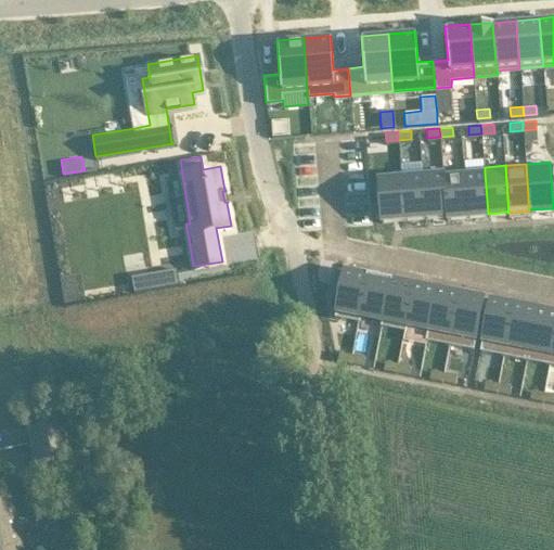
[(442,167),(422,169),(422,175),(425,216),(446,214),(446,217),(447,217),(442,170),(442,167)]
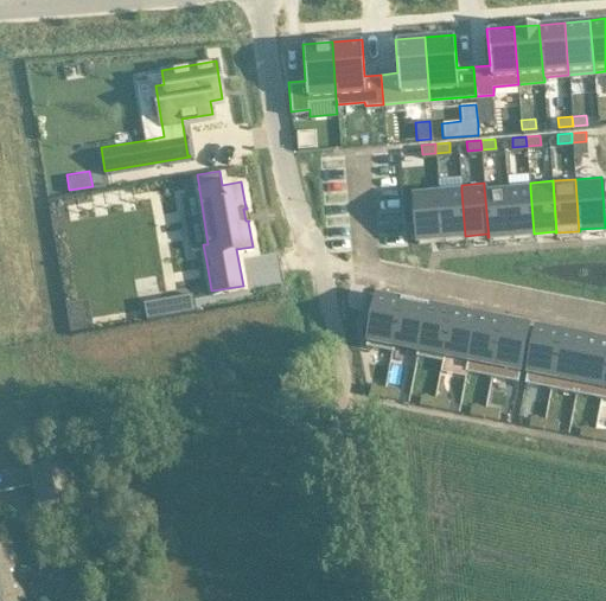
[(485,186),(484,186),(489,237),(511,235),(508,190),(506,184),(485,186)]
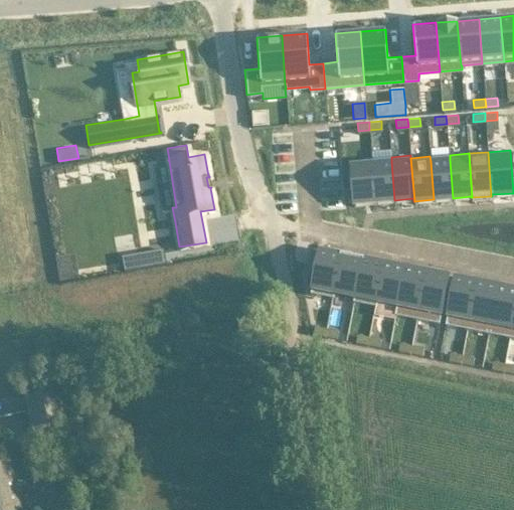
[(372,158),(349,160),(353,203),(375,201),(372,163),(372,158)]
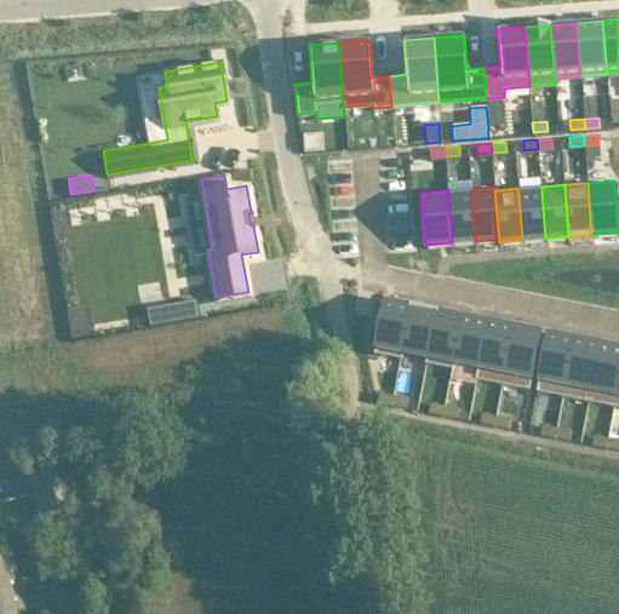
[(542,193),(519,194),(522,240),(545,239),(542,193)]
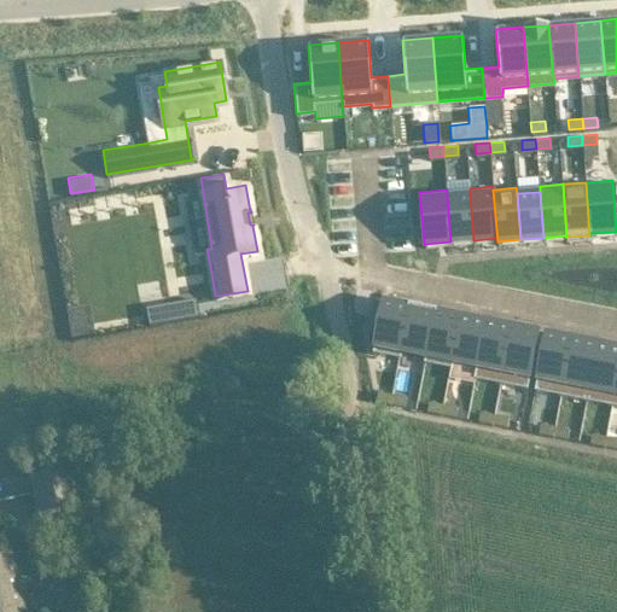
[(470,194),(447,196),(450,242),(473,240),(470,194)]
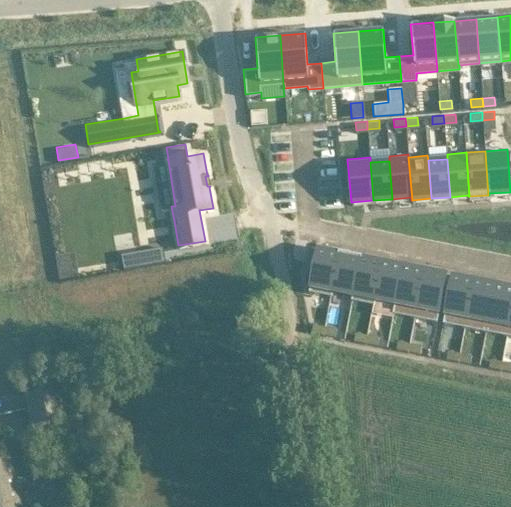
[(162,245),(136,250),(138,265),(165,260),(162,245)]
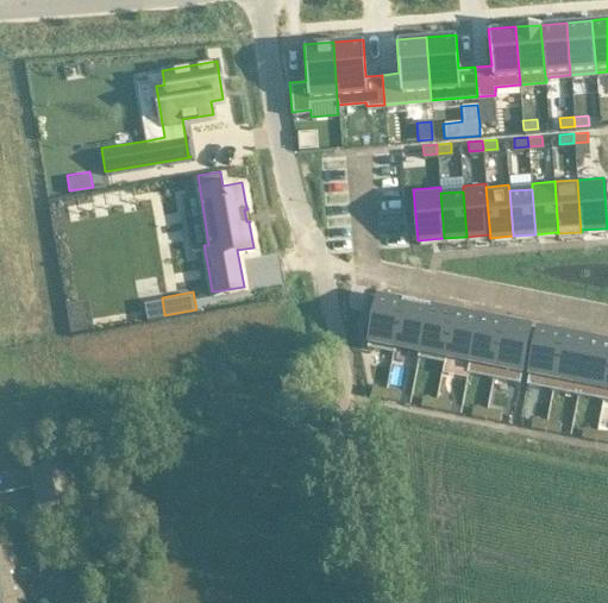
[(376,295),(367,345),(393,350),(394,344),(403,299),(402,299),(401,300),(376,295)]
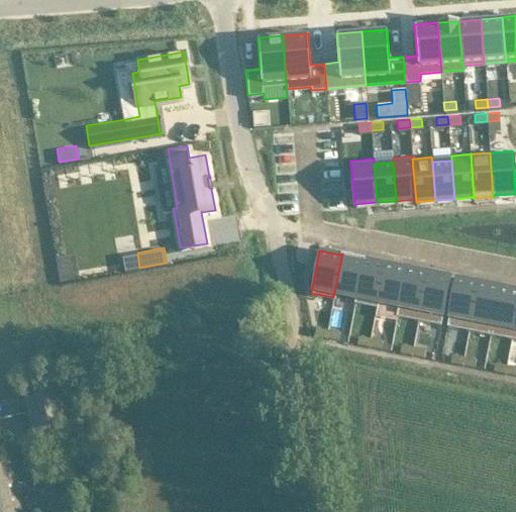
[(342,253),(334,292),(335,293),(354,296),(355,297),(364,258),(342,253)]
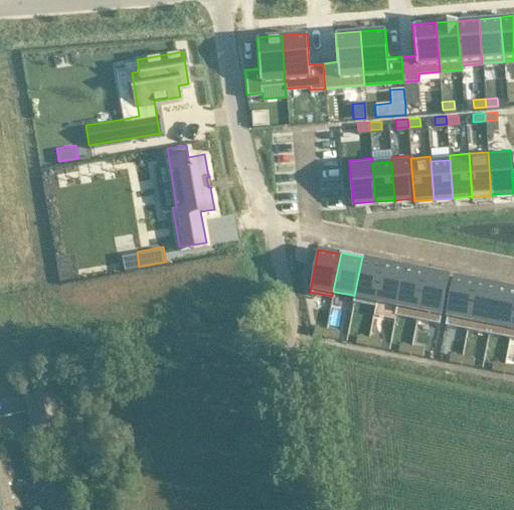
[(354,296),(353,300),(374,305),(375,300),(383,262),(363,258),(363,257),(362,257),(354,296)]
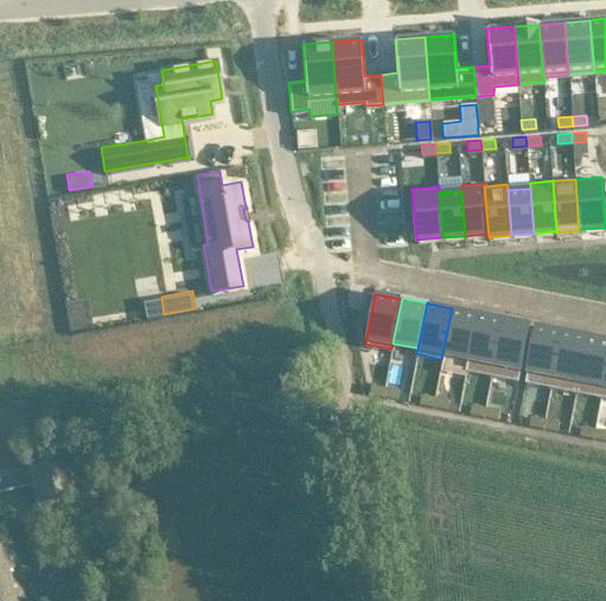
[(452,308),(442,353),(444,353),(467,358),(469,358),(477,314),(452,308)]
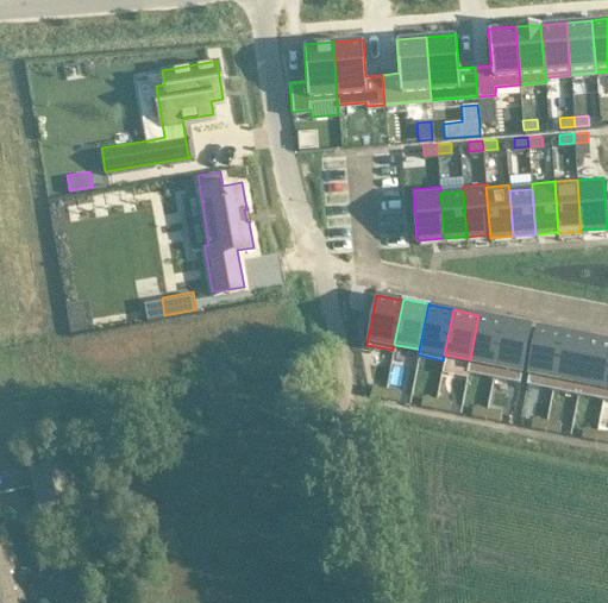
[(470,359),(468,371),(493,376),(503,320),(478,315),(470,359)]
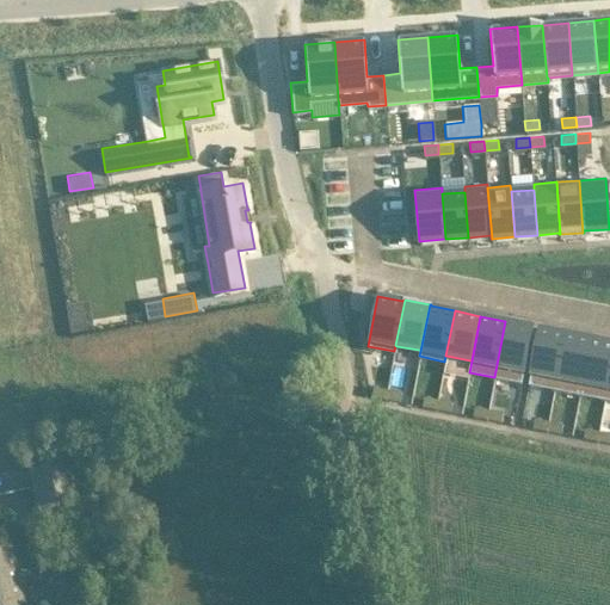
[(505,321),(494,377),(521,382),(531,326),(505,321)]
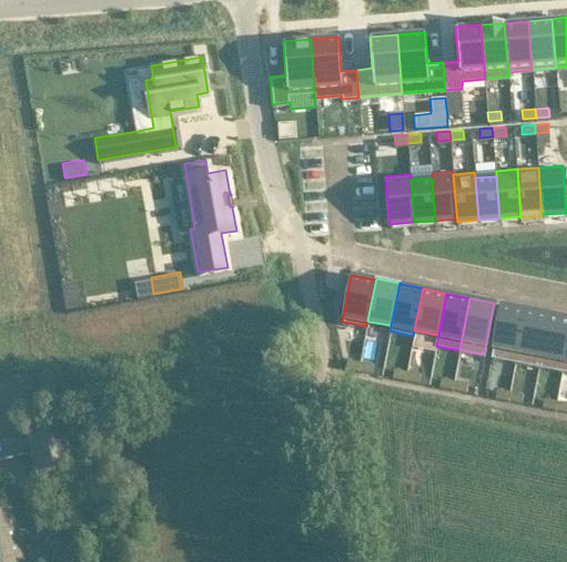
[(500,304),(490,356),(515,361),(525,309),(500,304)]
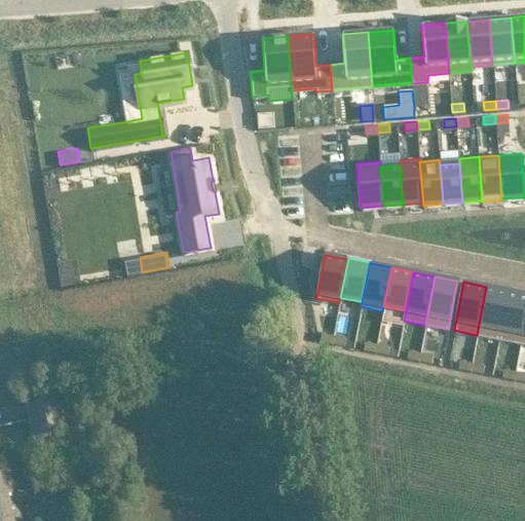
[(486,287),(477,335),(498,339),(509,291),(486,287)]
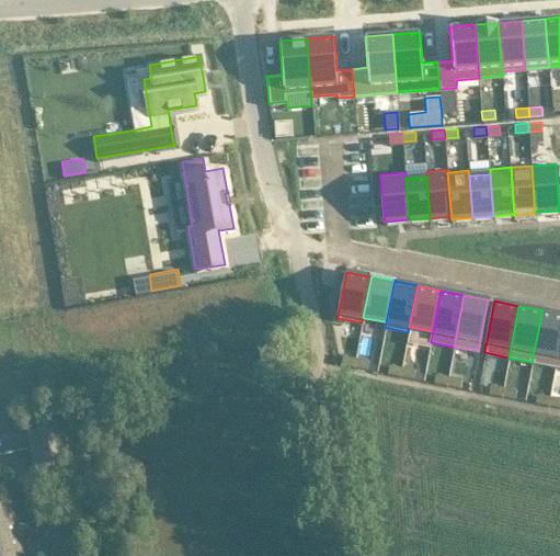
[(559,314),(543,310),(532,362),(556,366),(559,341),(559,314)]
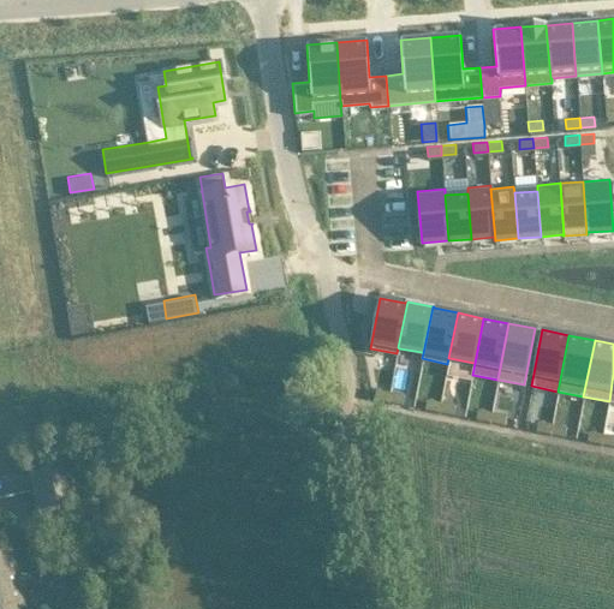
[(375,387),(374,396),(388,400),(389,390),(375,387)]
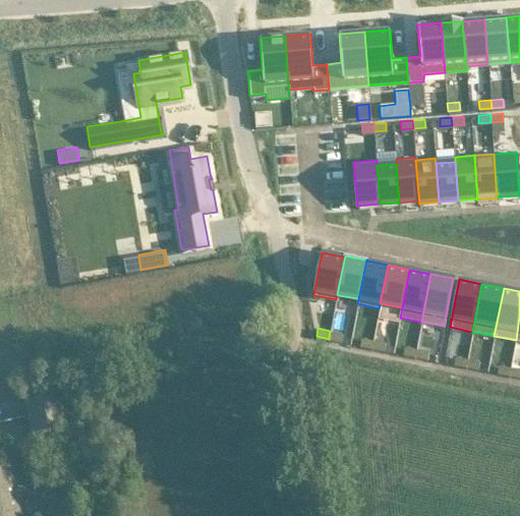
[(330,331),(329,339),(341,341),(342,333),(330,331)]
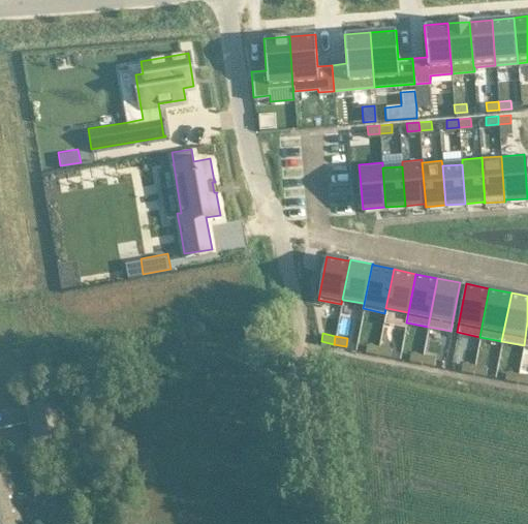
[(367,342),(365,350),(377,352),(379,344),(367,342)]
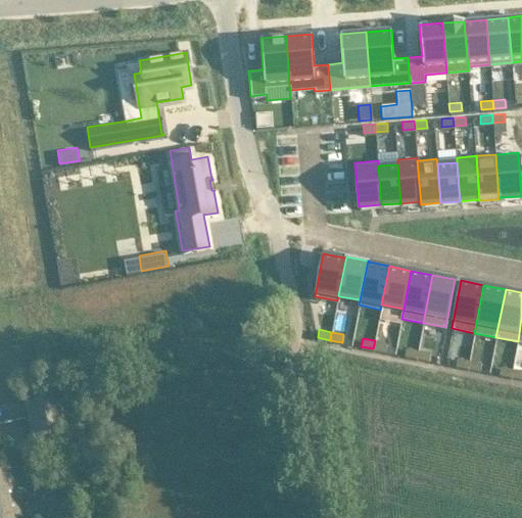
[(375,340),(373,348),(385,350),(387,342),(375,340)]
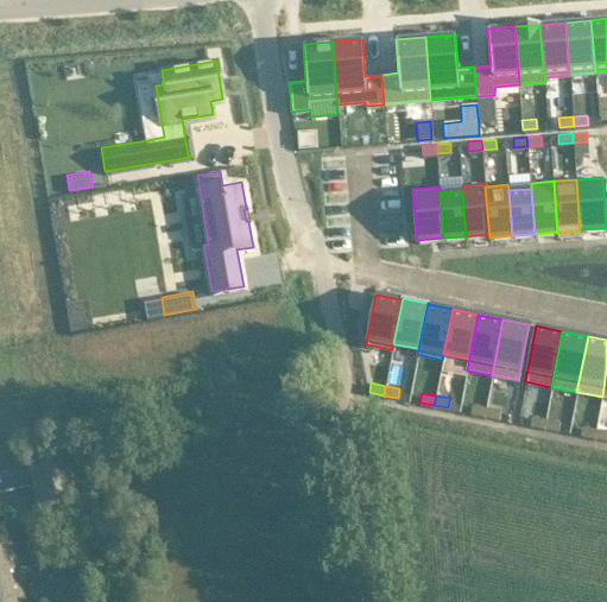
[(472,403),(470,412),(484,414),(486,405),(472,403)]
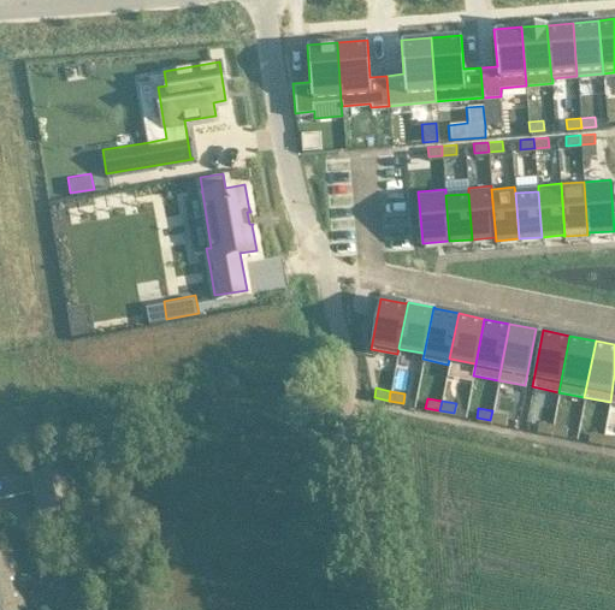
[(492,410),(490,420),(504,424),(507,414),(492,410)]
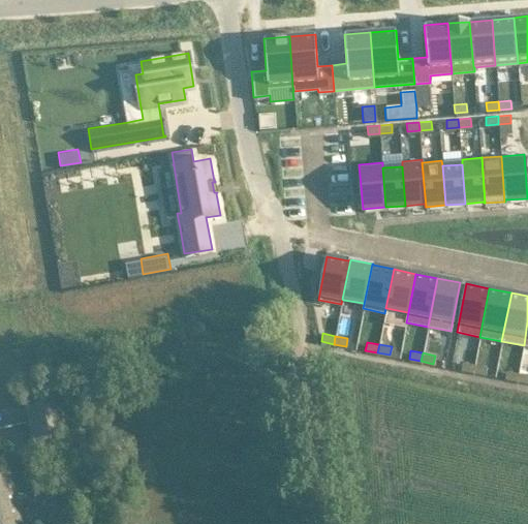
[(462,361),(461,369),(473,371),(474,363),(462,361)]
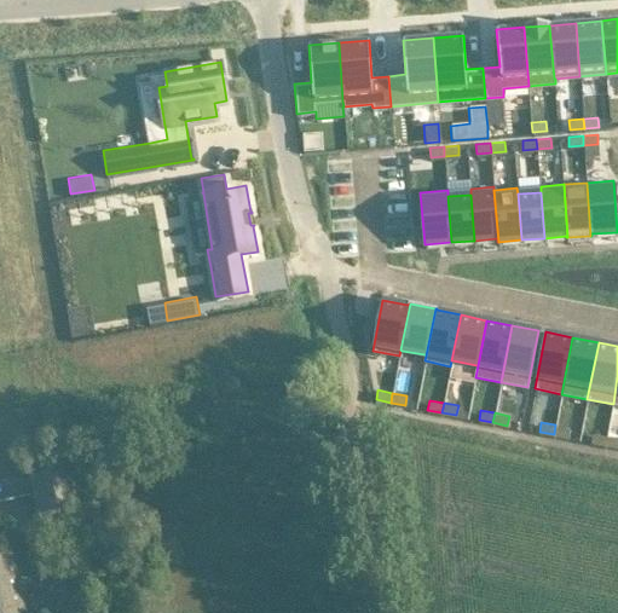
[(555,424),(554,434),(569,437),(570,427),(555,424)]
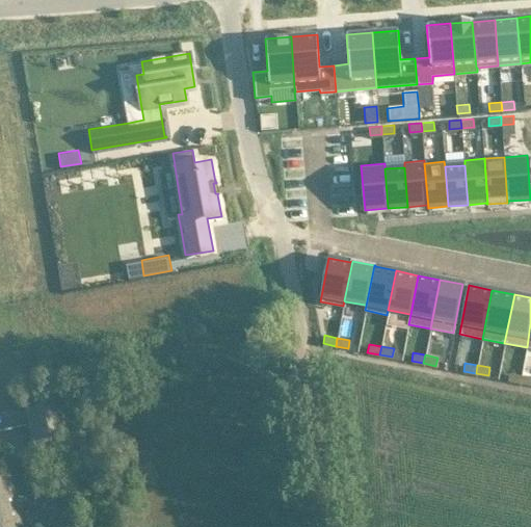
[(509,371),(507,379),(520,383),(522,374),(509,371)]
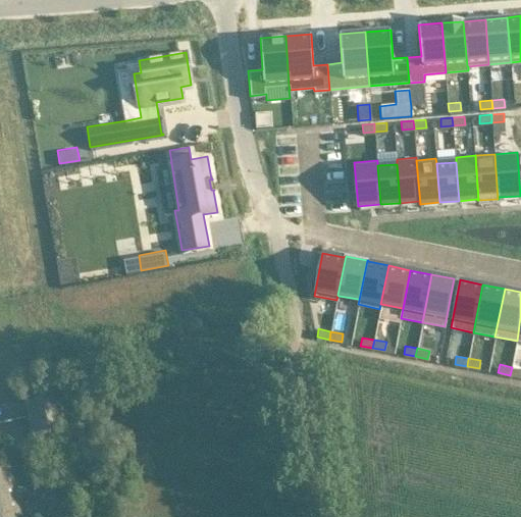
[(520,368),(512,367),(510,375),(520,376),(520,368)]
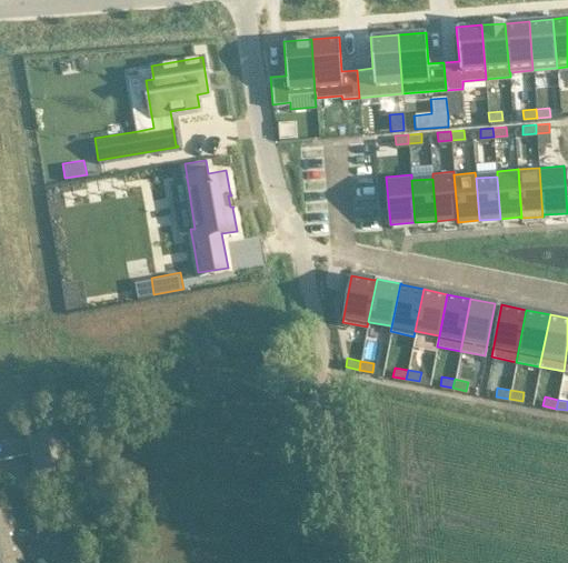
[(37,479),(69,472),(71,472),(63,430),(29,435),(37,479)]
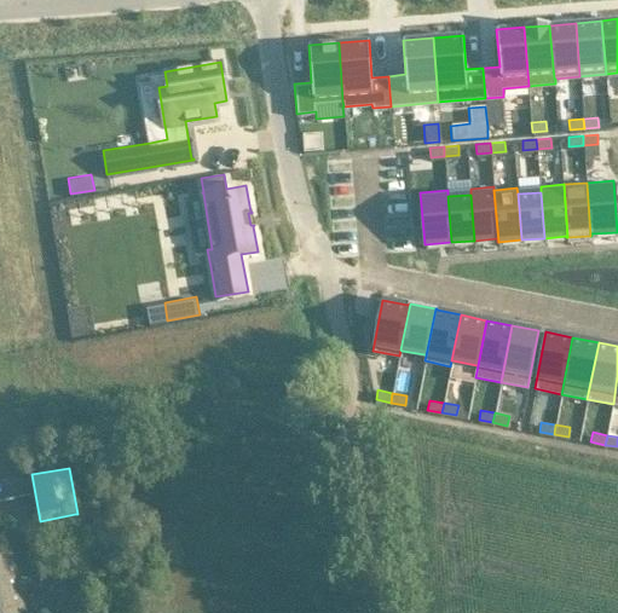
[(0,612),(24,612),(21,597),(6,531),(0,532),(0,612)]
